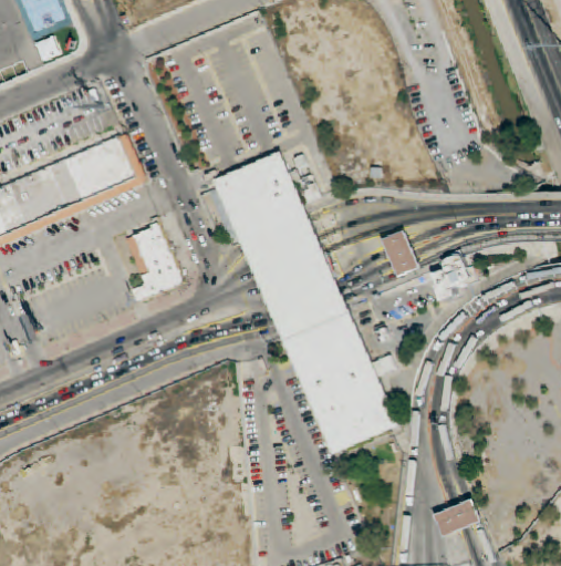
[(0,182),(126,129),(148,182),(0,244),(0,182)]
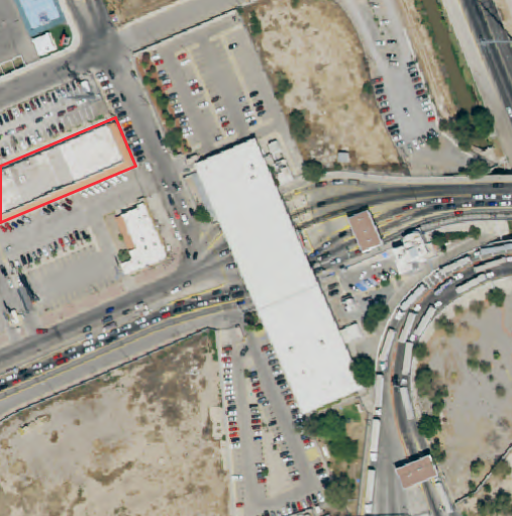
[(193,164),(218,220),(231,252),(250,295),(302,414),(362,387),(315,279),(310,268),(291,224),(279,194),(253,137),(193,164)]
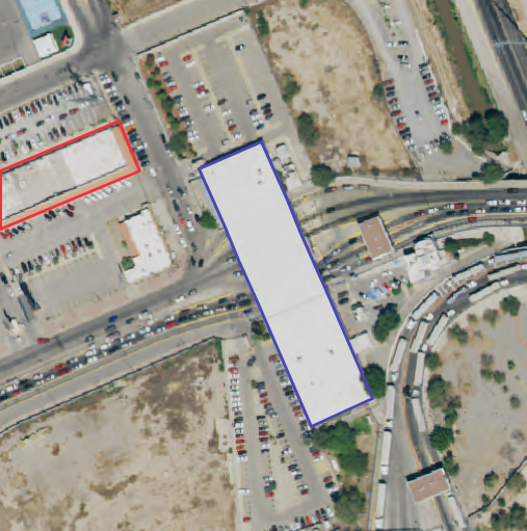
[(150,207),(174,263),(131,282),(127,270),(136,266),(117,220),(150,207)]
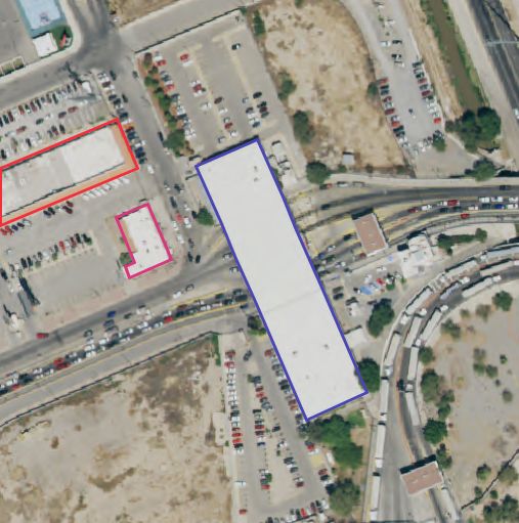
[(351,221),(372,213),(382,234),(387,246),(365,255),(360,244),(351,221)]
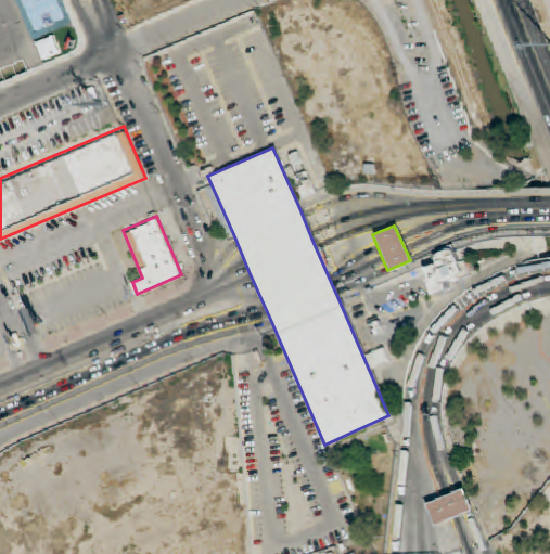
[(431,293),(463,278),(449,247),(431,256),(434,263),(420,269),(431,293)]
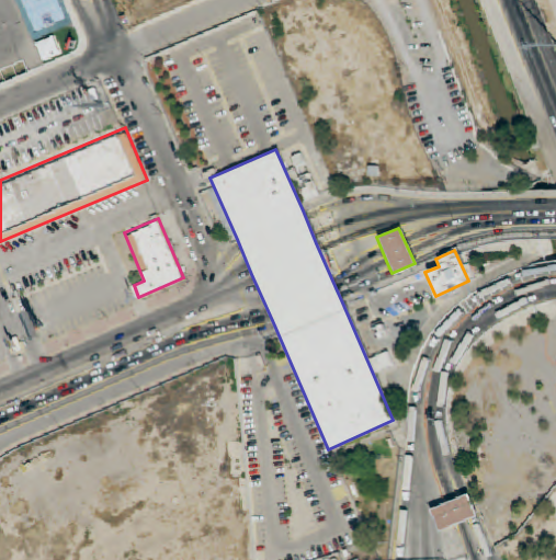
[(430,505),(439,527),(452,522),(465,517),(471,515),(462,493),(456,494),(443,500),(430,505)]
